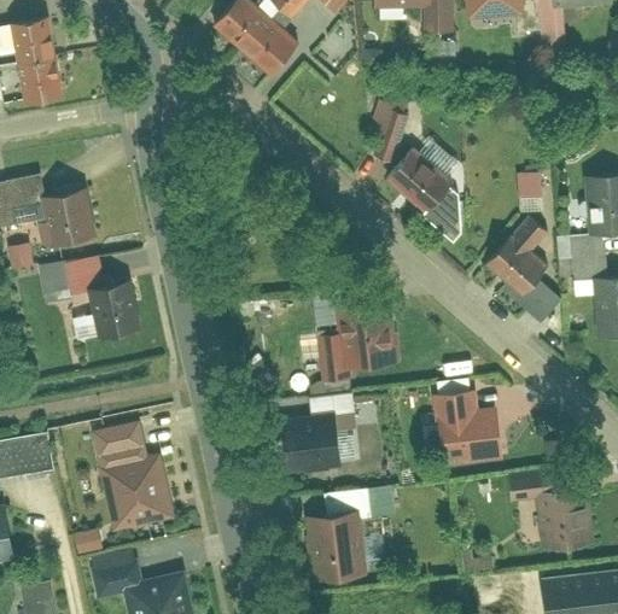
[(251,0),(244,0),(220,27),(274,76),(302,47),(251,0)]
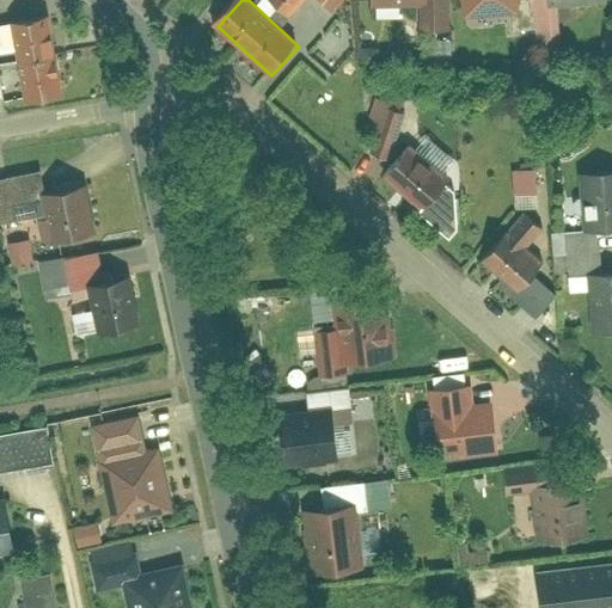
[(268,0),(267,1),(286,17),(300,0),(268,0)]
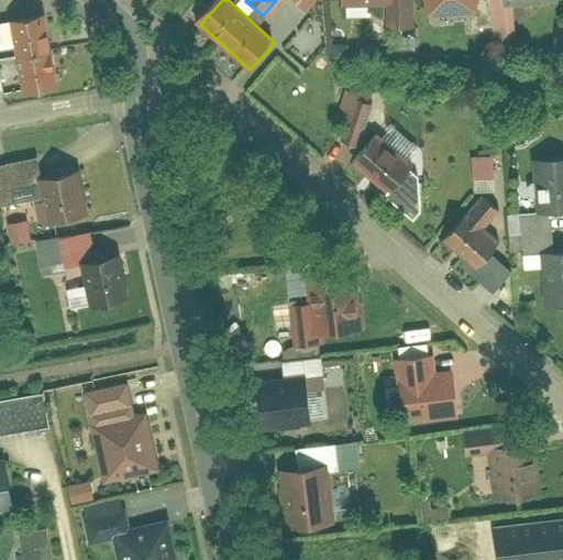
[(343,0),(344,2),(381,1),(382,33),(414,32),(412,0),(343,0)]
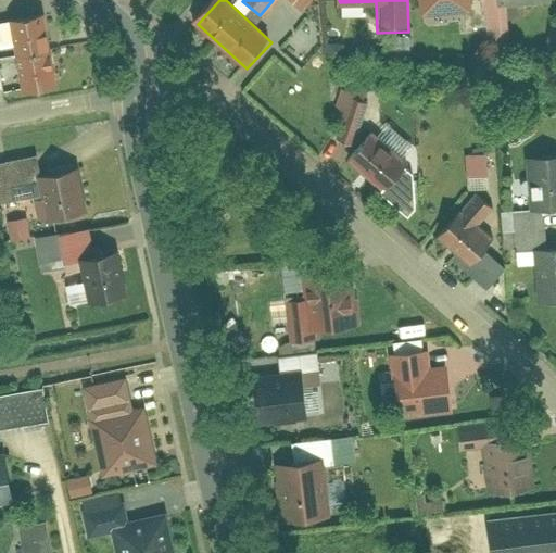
[(465,0),(420,0),(421,17),(467,15),(465,0)]
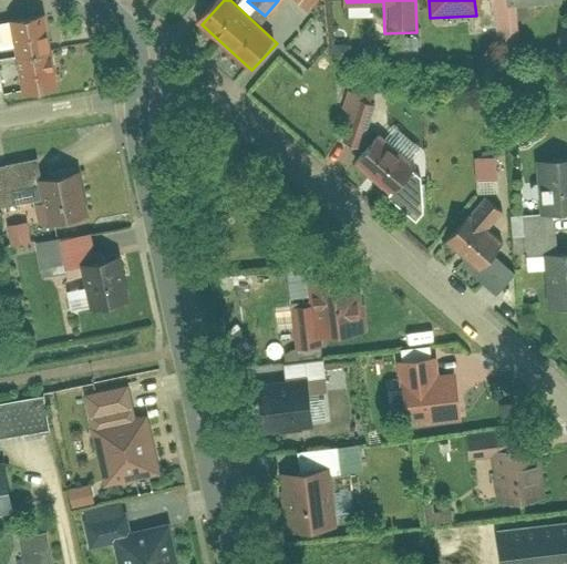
[(566,0),(493,0),(498,57),(525,53),(521,10),(566,4),(566,0)]
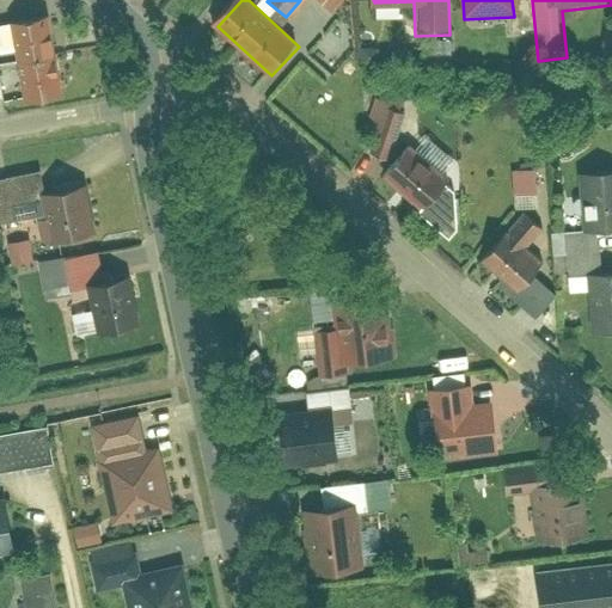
[(17,65),(56,57),(50,23),(0,31),(0,48),(1,57),(16,55),(17,65)]
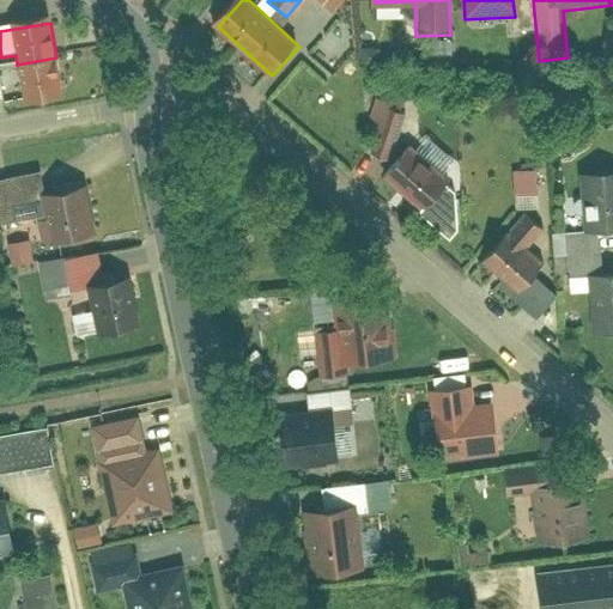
[(56,58),(17,65),(24,108),(64,101),(56,58)]
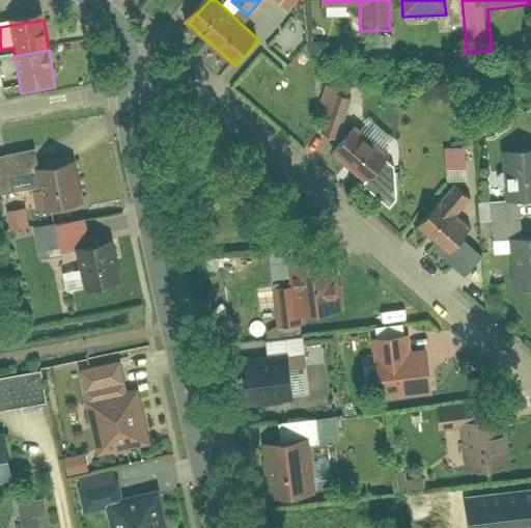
[(353,99),(325,87),(315,111),(327,116),(320,132),(336,138),(353,99)]
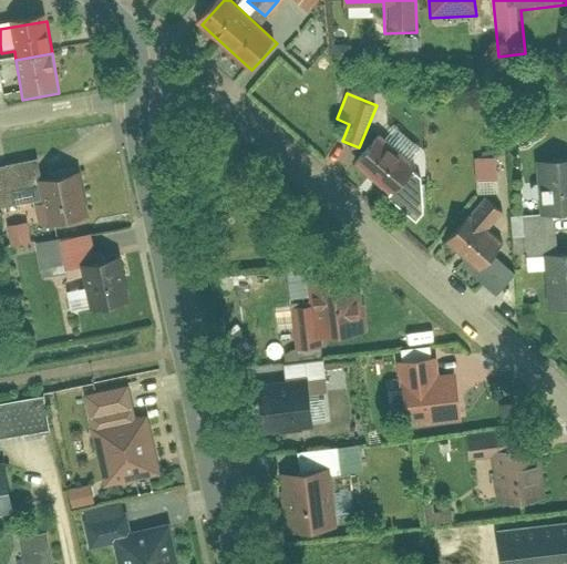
[(375,137),(353,165),(387,198),(413,223),(422,216),(418,180),(411,173),(413,168),(375,137)]
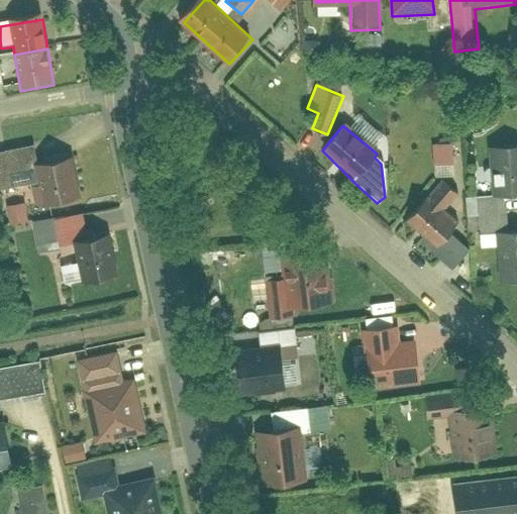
[(45,210),(37,165),(34,148),(0,155),(0,200),(5,199),(9,220),(28,216),(25,203),(35,201),(37,211),(45,210)]
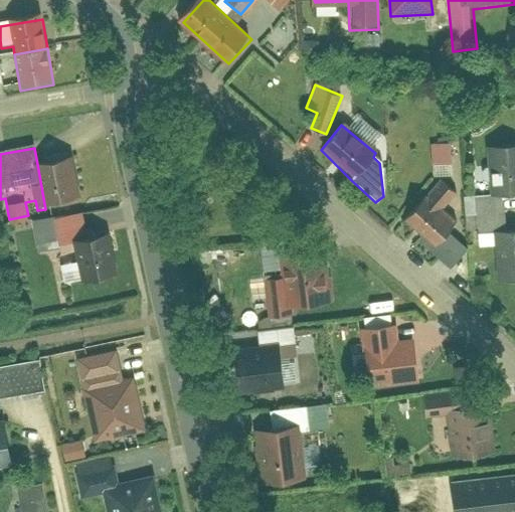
[(514,149),(492,151),(497,199),(514,197),(514,149)]
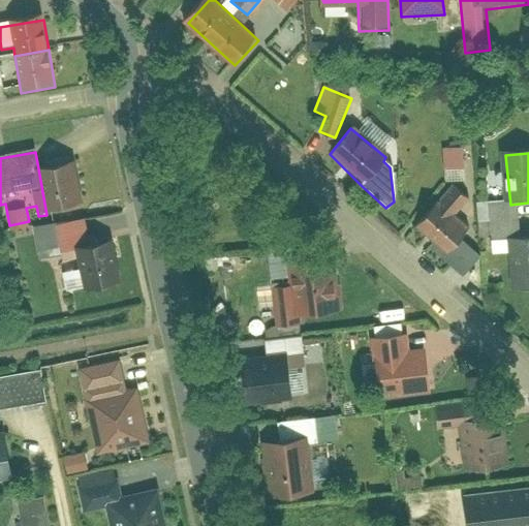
[(84,207),(75,162),(38,168),(47,215),(64,211),(84,207)]
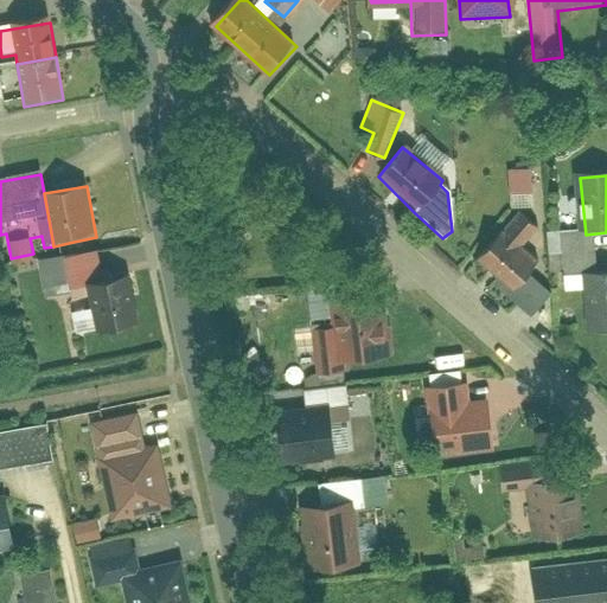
[(537,229),(517,211),(474,260),(496,278),(492,283),(529,315),(548,294),(525,274),(538,260),(522,247),(537,229)]
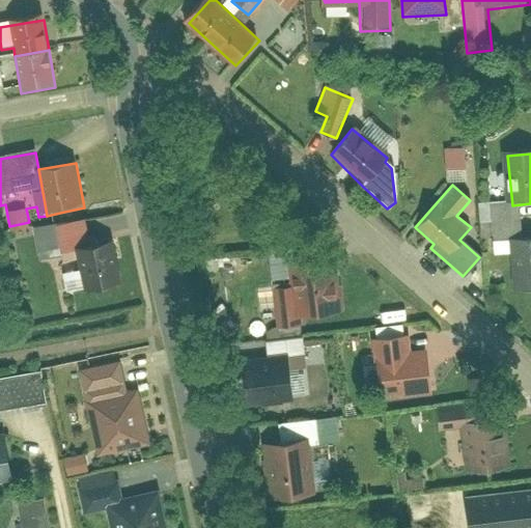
[(60,229),(34,234),(39,262),(66,257),(60,229)]
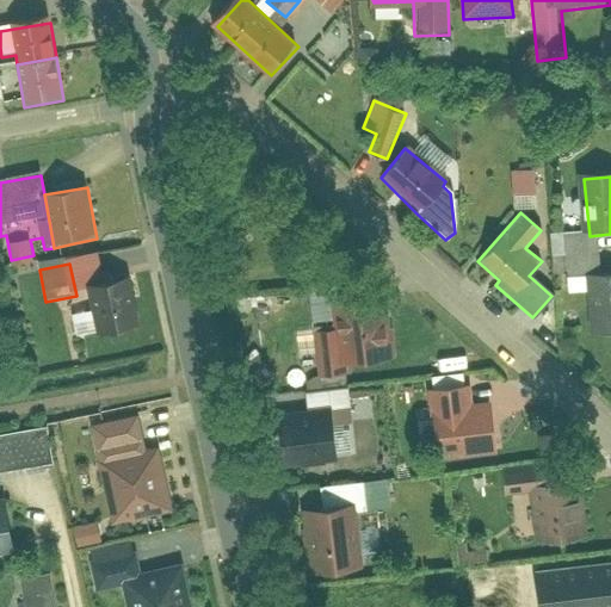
[(610,279),(584,282),(588,333),(610,330),(610,279)]
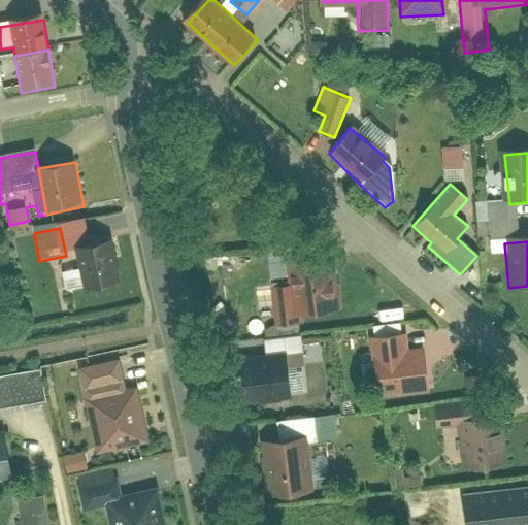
[(111,245),(77,253),(86,291),(120,284),(111,245)]
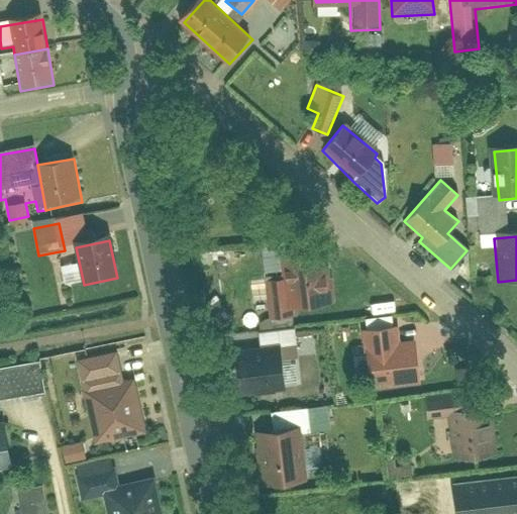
[(286,263),(288,281),(265,283),(269,324),(296,321),(295,309),(334,306),(329,259),(286,263)]
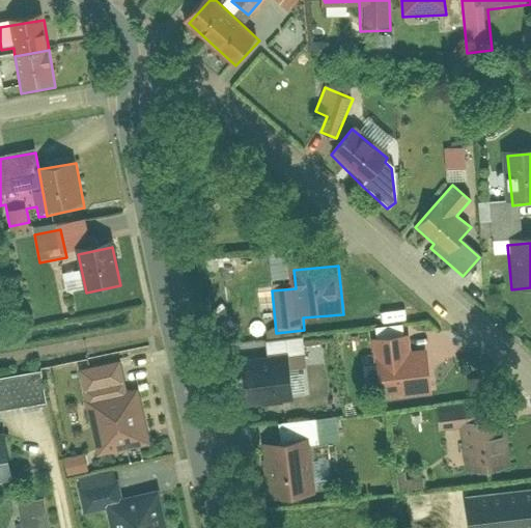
[(266,364),(241,365),(244,413),(303,409),(300,373),(309,373),(307,337),(263,340),(266,364)]
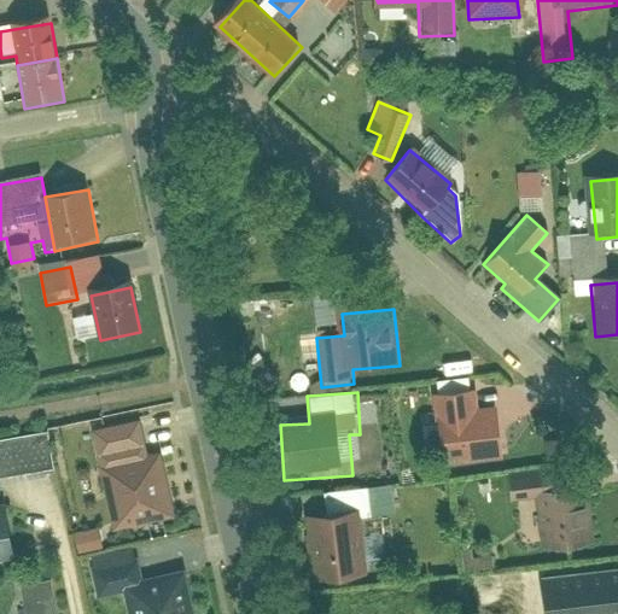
[(479,398),(435,402),(441,465),(503,460),(500,416),(482,419),(479,398)]
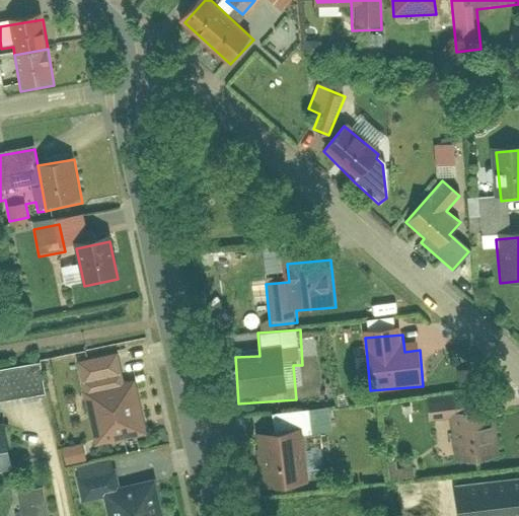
[(120,355),(78,364),(94,445),(147,434),(136,381),(126,383),(120,355)]
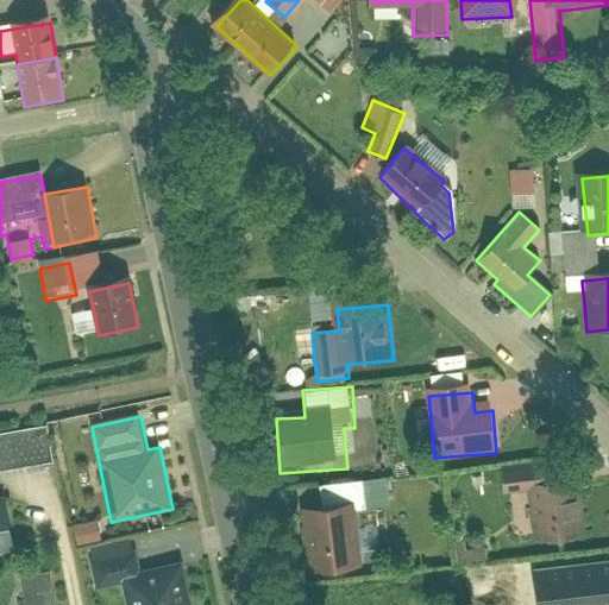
[(0,553),(18,552),(11,505),(0,506),(0,466),(50,459),(45,432),(0,439),(0,553)]
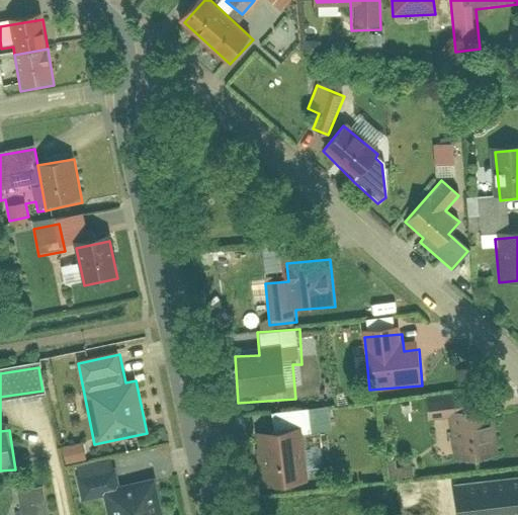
[(472,398),(426,402),(428,424),(452,422),(455,461),(500,458),(496,411),(475,413),(472,398)]
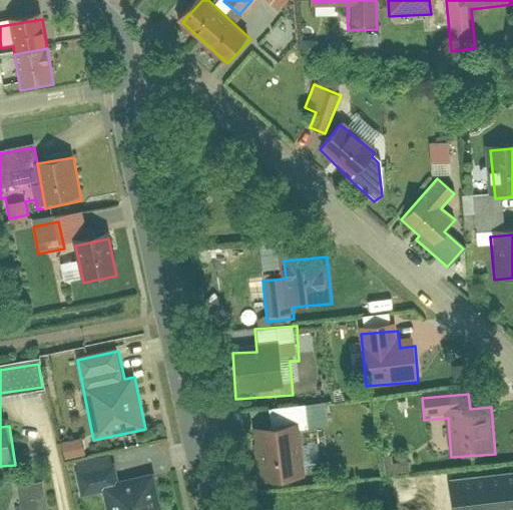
[(297,428),(253,435),(261,487),(305,480),(297,428)]
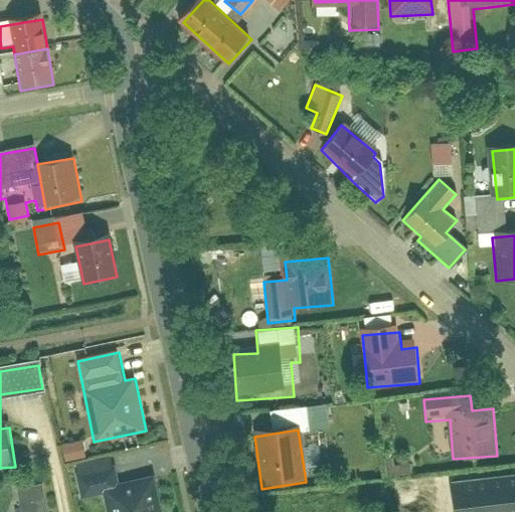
[(72,470),(78,499),(109,493),(112,511),(162,511),(155,476),(121,483),(116,461),(72,470)]
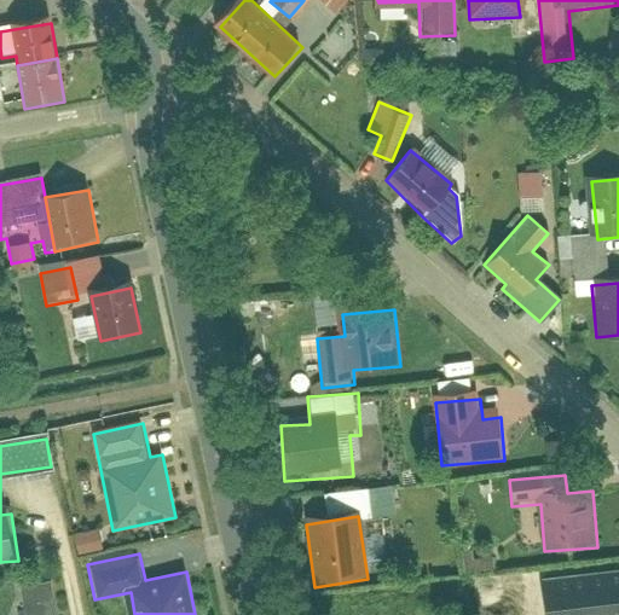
[(618,614),(618,569),(541,579),(544,614),(618,614)]
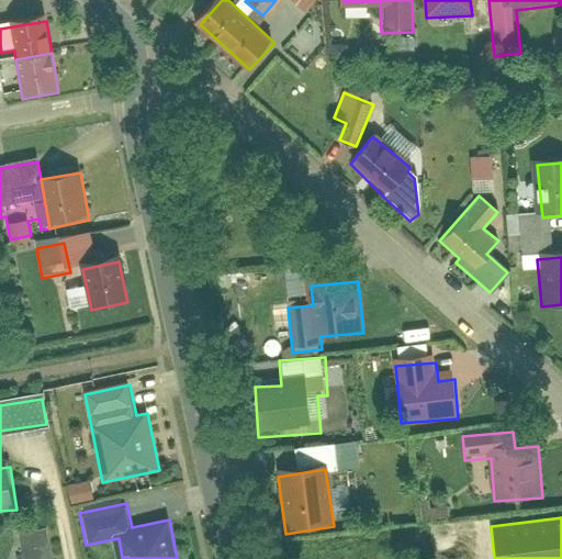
[(51,558),(46,533),(22,537),(25,558),(51,558)]
